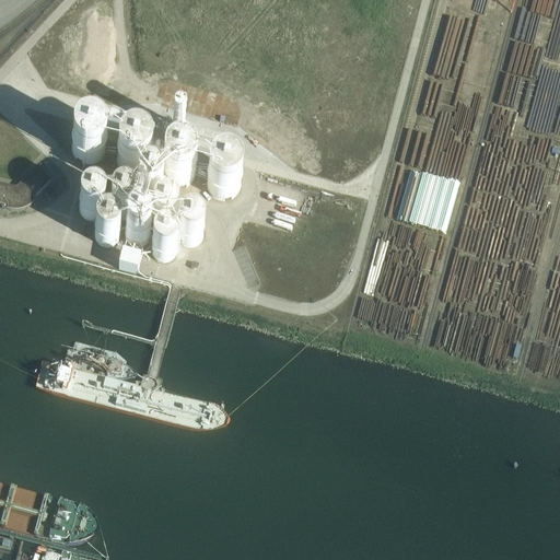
[(71,142),(71,148),(71,152),(74,158),(78,161),(82,163),(88,164),(94,163),(98,161),(103,156),(105,151),(105,147),(104,140),(101,135),(98,133),(96,132),(93,131),(89,130),(83,131),(78,133),(74,137),(71,142)]
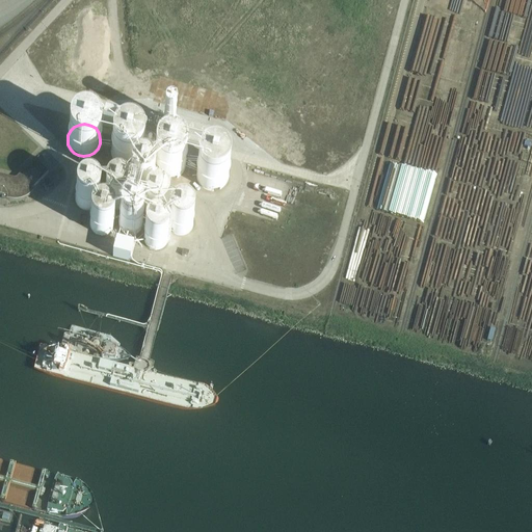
[(112,145),(111,151),(112,156),(114,161),(118,164),(123,166),(128,167),(133,166),(137,163),(140,159),(142,154),(142,149),(141,144),(138,140),(134,137),(129,135),(124,135),(118,137),(114,141),(112,145)]
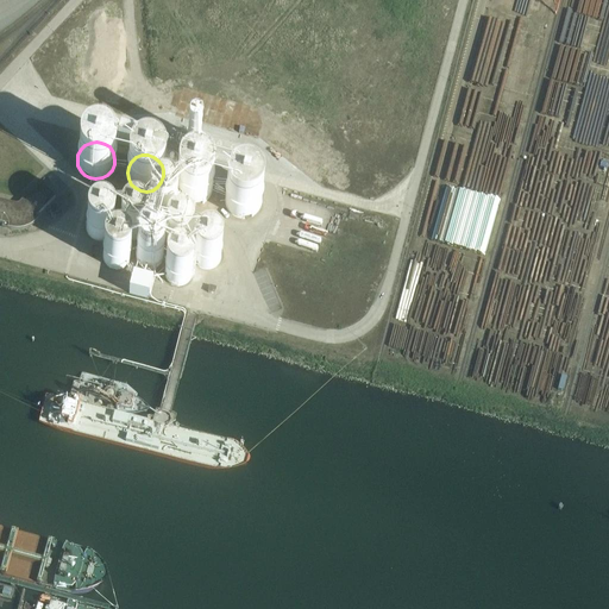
[(176,181),(175,187),(176,193),(180,198),(183,202),(189,205),(195,205),(201,203),(206,201),(211,196),(212,190),(212,184),(211,179),(207,174),(202,170),(196,168),(189,168),(184,170),(180,175),(176,181)]
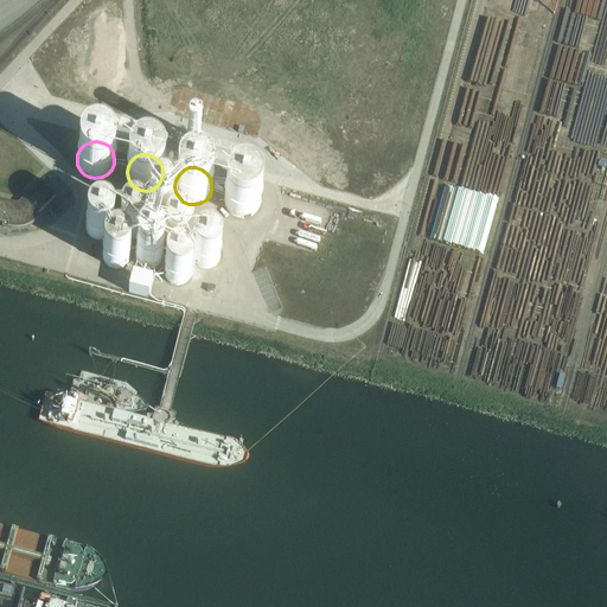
[(224,193),(224,199),(224,205),(228,210),(231,215),(237,217),(243,218),(249,216),(255,213),(259,209),(261,203),(261,197),(259,191),(255,186),(250,183),(244,180),(238,181),(232,184),(228,187),(224,193)]
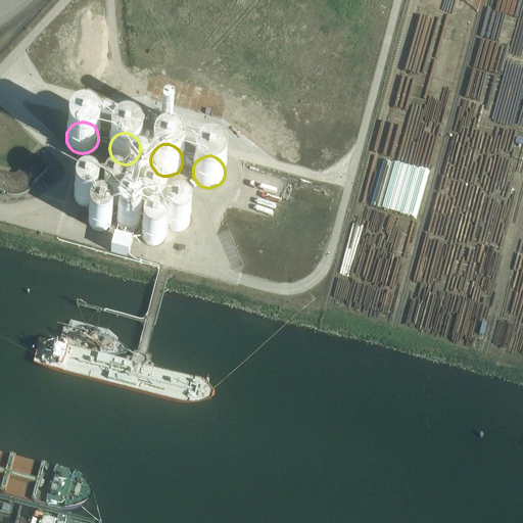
[(139,162),(140,165),(142,167),(145,167),(147,165),(149,163),(149,160),(148,158),(146,157),(143,156),(141,157),(139,160),(139,162)]
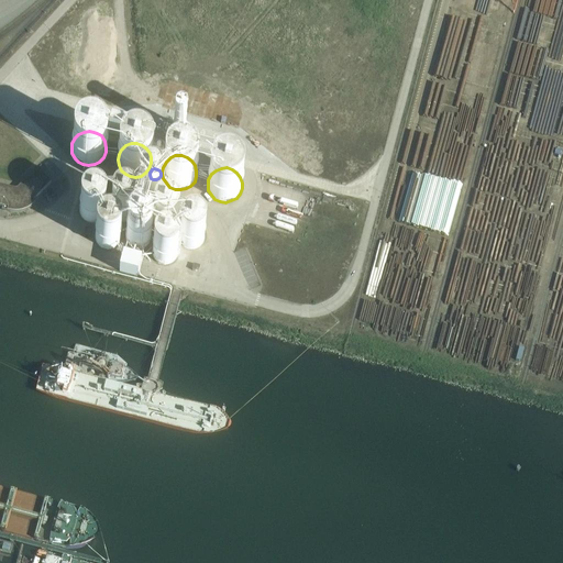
[(39,176),(34,172),(18,188),(17,188),(15,189),(12,188),(0,185),(0,206),(2,207),(1,210),(8,212),(12,213),(15,213),(21,212),(24,212),(29,210),(32,207),(37,201),(34,199),(51,183),(41,173),(39,176)]
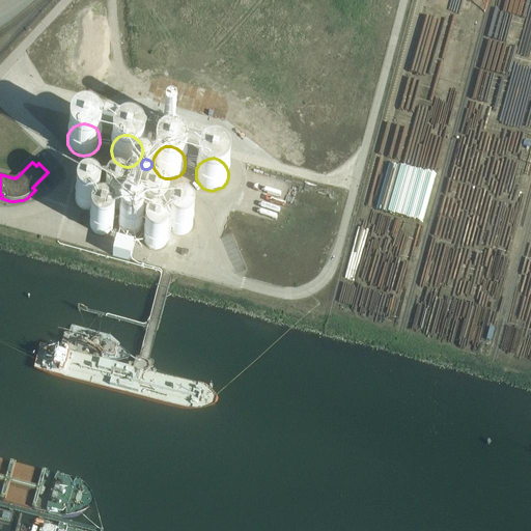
[(129,180),(129,183),(130,187),(132,191),(135,194),(140,195),(144,194),(148,192),(151,189),(152,185),(152,180),(151,177),(149,174),(145,171),(141,170),(136,171),(133,173),(130,177),(129,179),(129,180)]
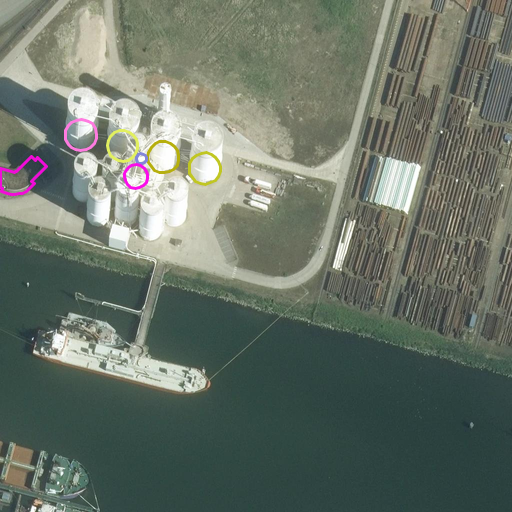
[(101,185),(100,190),(101,194),(103,198),(106,200),(110,202),(114,202),(118,200),(121,197),(123,193),(123,189),(122,185),(120,182),(116,179),(112,178),(107,179),(103,182),(101,185)]
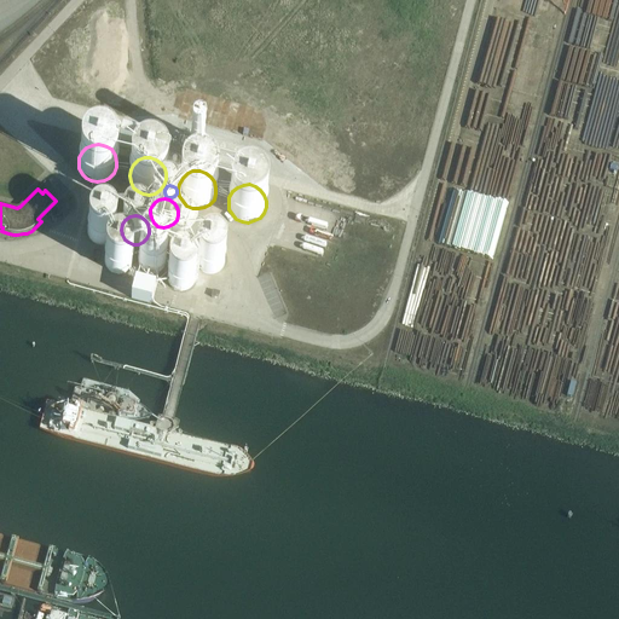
[(88,225),(87,230),(88,235),(91,239),(94,243),(99,244),(104,244),(109,242),(113,238),(115,235),(115,229),(114,224),(111,220),(106,217),(100,217),(96,217),(91,220),(88,225)]
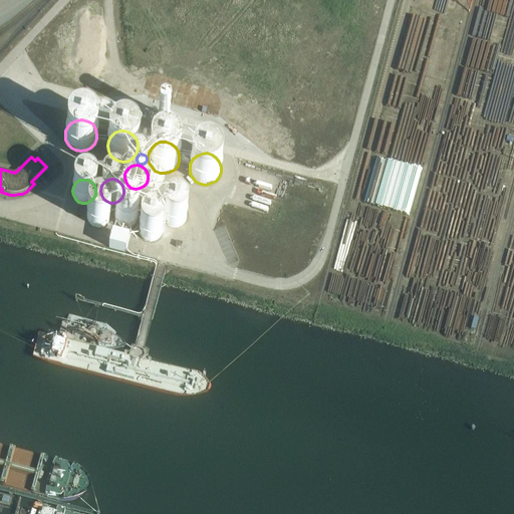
[(140,197),(139,201),(140,205),(143,209),(146,212),(151,213),(155,212),(159,209),(161,206),(162,201),(161,197),(159,193),(155,191),(151,190),(146,191),(143,193),(140,197)]
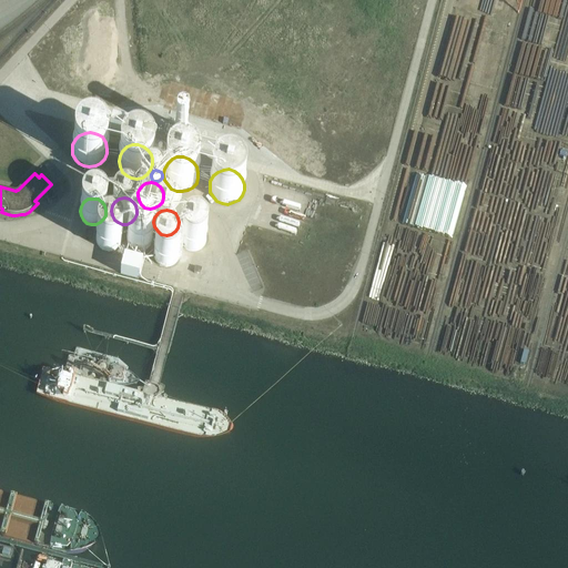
[(95,233),(95,237),(95,242),(98,246),(102,250),(107,251),(111,251),(115,249),(119,245),(121,242),(121,236),(120,232),(118,229),(113,225),(108,224),(103,225),(99,229),(95,233)]
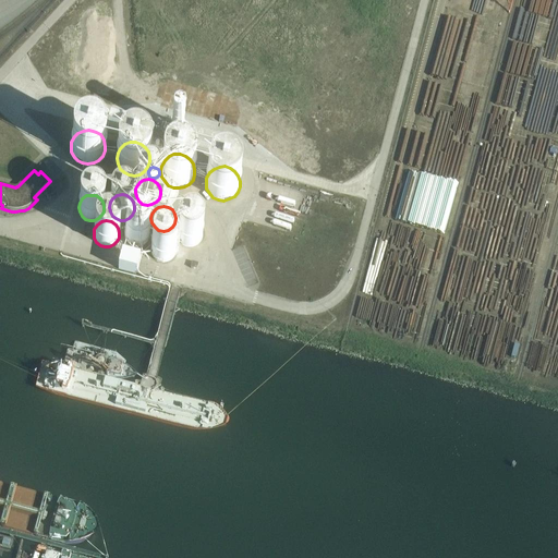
[(178,239),(180,243),(183,245),(187,246),(193,246),(196,244),(199,241),(202,238),(203,232),(201,228),(198,225),(195,222),(191,220),(186,221),(182,223),(179,226),(177,230),(177,234),(178,239)]
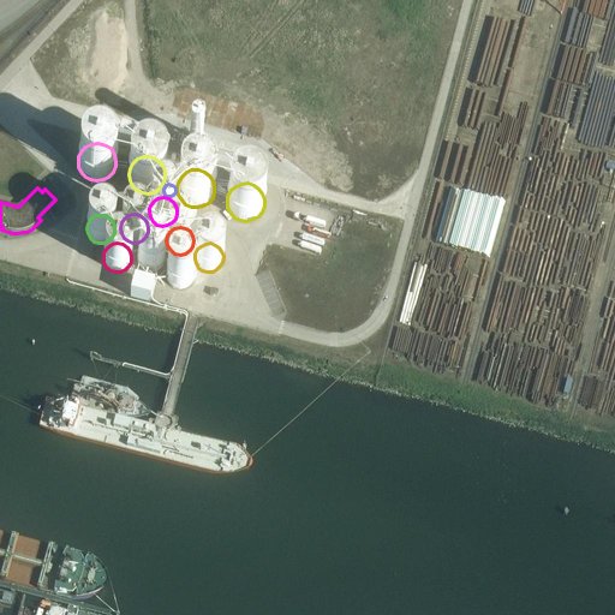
[(138,252),(137,257),(138,262),(141,267),(144,269),(149,272),(154,272),(159,269),(162,266),(165,261),(165,256),(163,251),(161,248),(156,244),(150,244),(145,244),(141,248),(138,252)]
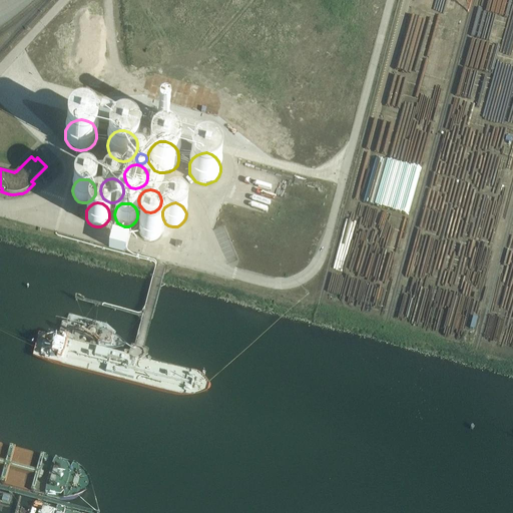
[(138,224),(138,228),(138,233),(140,236),(144,239),(148,240),(152,240),(156,238),(159,236),(161,232),(161,228),(160,223),(158,220),(154,217),(150,216),(145,217),(141,220),(138,224)]
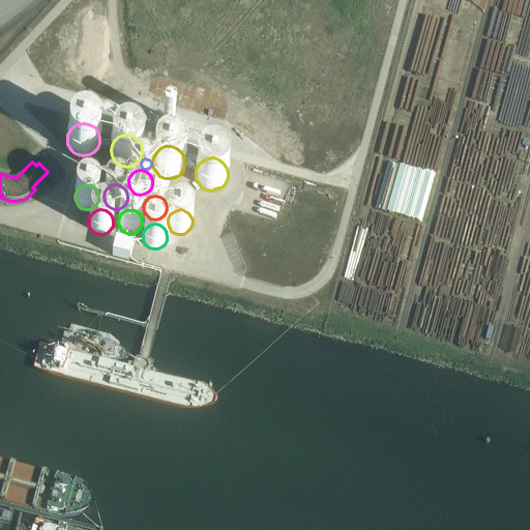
[(112,255),(112,256),(129,260),(129,259),(133,246),(115,242),(112,255)]
